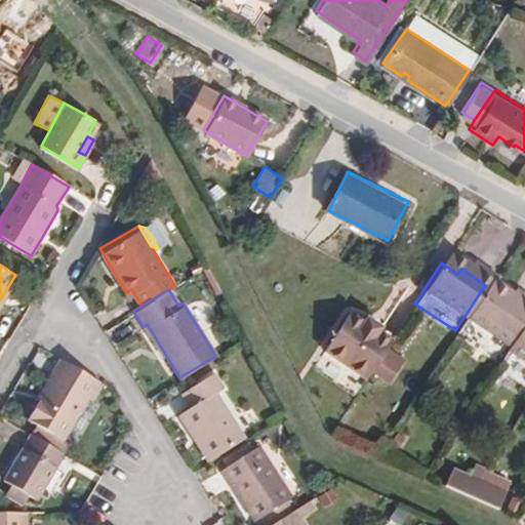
[(498,358),(523,320),(524,316),(524,311),(502,296),(500,300),(482,289),(455,330),(498,358)]
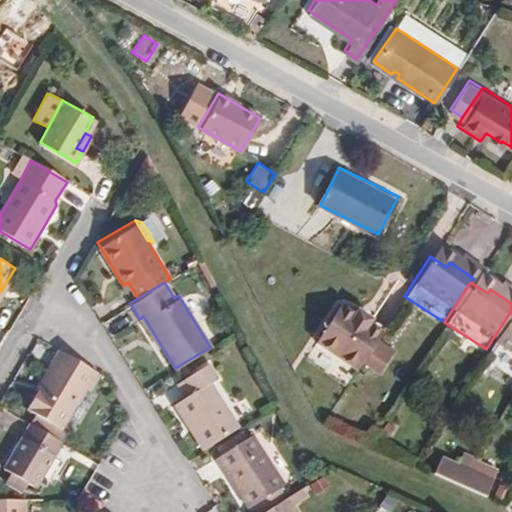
[(379,338),(384,330),(371,322),(371,316),(359,308),(352,311),(339,303),(316,339),(360,367),(363,362),(379,338)]
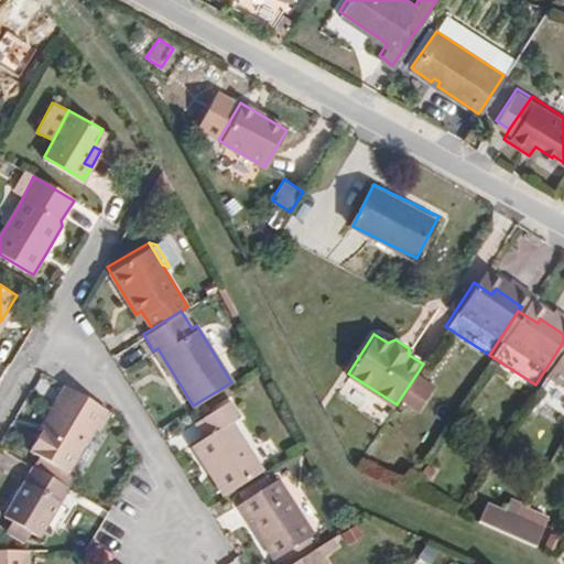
[(563,409),(563,345),(562,344),(535,384),(532,388),(563,409)]
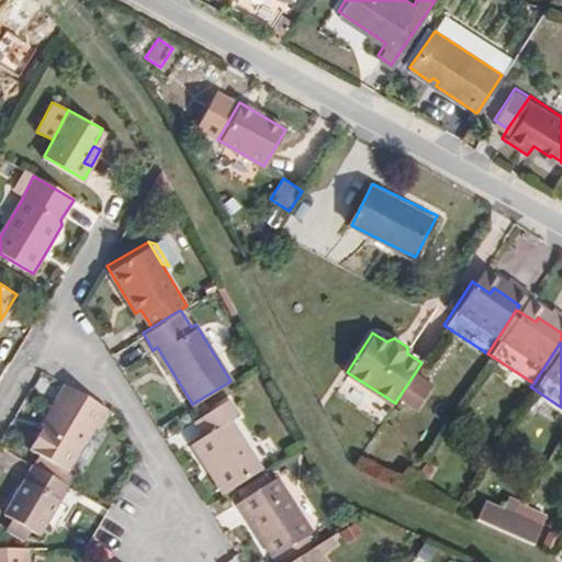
[(436,384),(416,371),(398,397),(418,411),(436,384)]
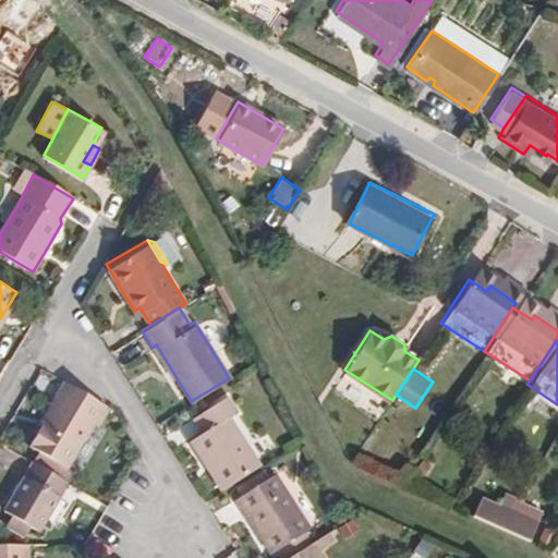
[(69,463),(91,425),(97,428),(110,407),(62,379),(50,399),(53,401),(31,441),(39,448),(31,463),(64,483),(73,466),(69,463)]
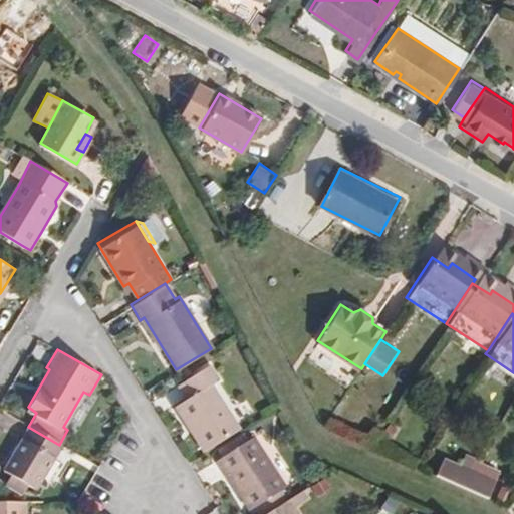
[(239,427),(212,382),(219,377),(211,364),(180,382),(187,395),(177,402),(206,448),(239,427)]
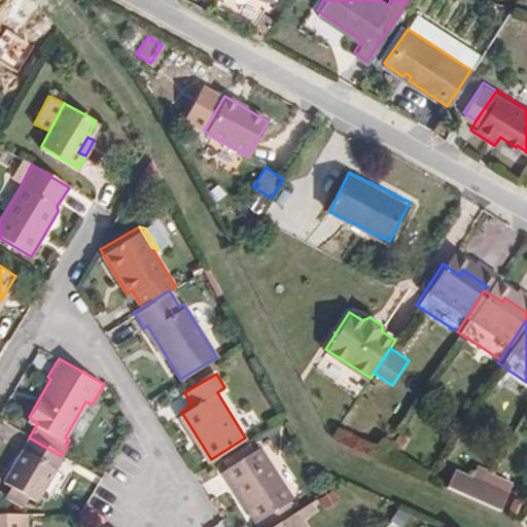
[(33,499),(61,456),(29,437),(3,482),(9,486),(26,495),(33,499)]
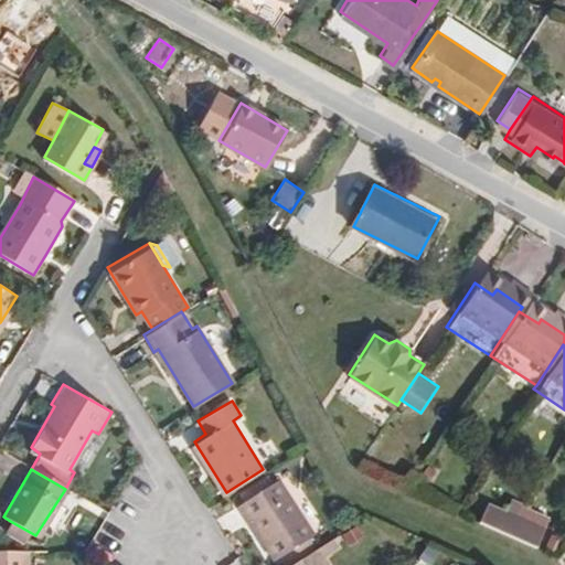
[(312,533),(279,481),(241,508),(262,539),(266,534),(279,554),(286,551),(294,563),(313,548),(307,536),(312,533)]
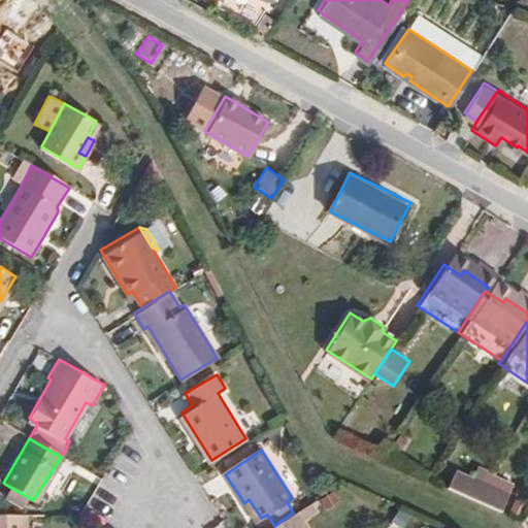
[(473,480),(485,485),(491,472),(479,467),(473,480)]
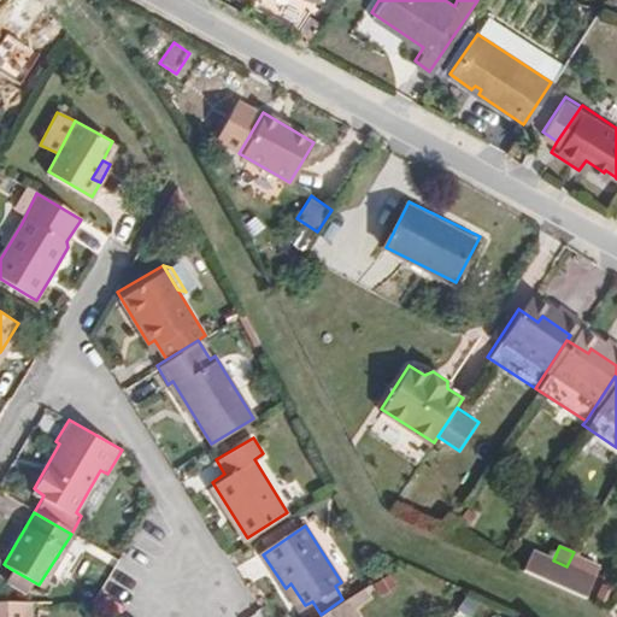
[(594,579),(566,566),(553,560),(533,552),(524,573),(586,599),(594,579)]
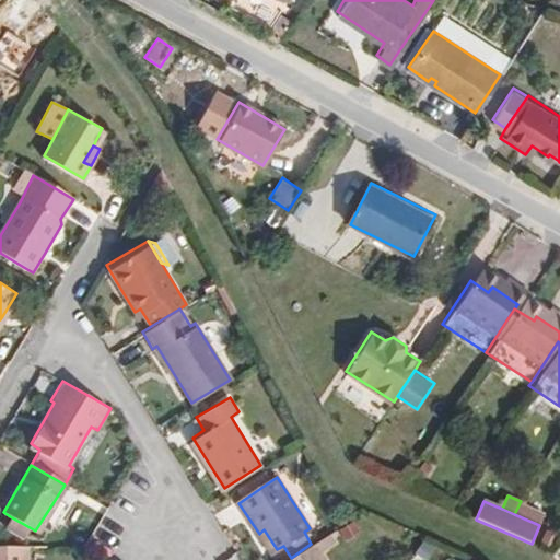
[(521,501),(514,514),(539,525),(546,512),(521,501)]
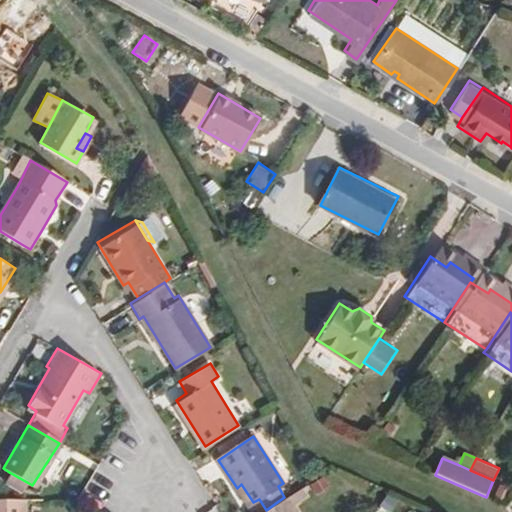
[(20,489),(25,481),(9,472),(4,480),(20,489)]
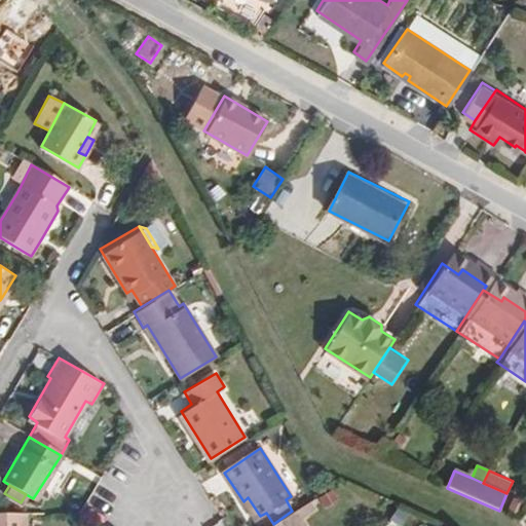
[(322,504),(316,495),(301,505),(307,514),(322,504)]
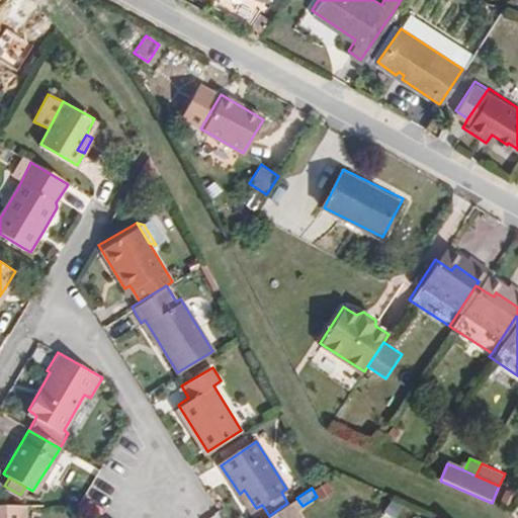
[(256,508),(244,490),(240,494),(251,511),(256,508)]
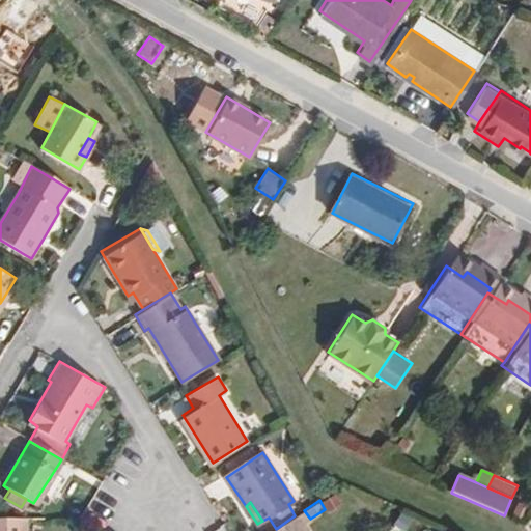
[(399,508),(391,526),(400,530),(406,530),(414,516),(399,508)]
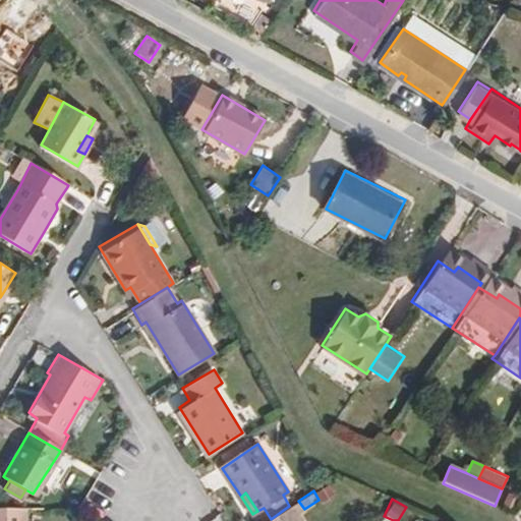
[(312,520),(304,509),(298,501),(289,506),(271,519),(266,520),(312,520)]
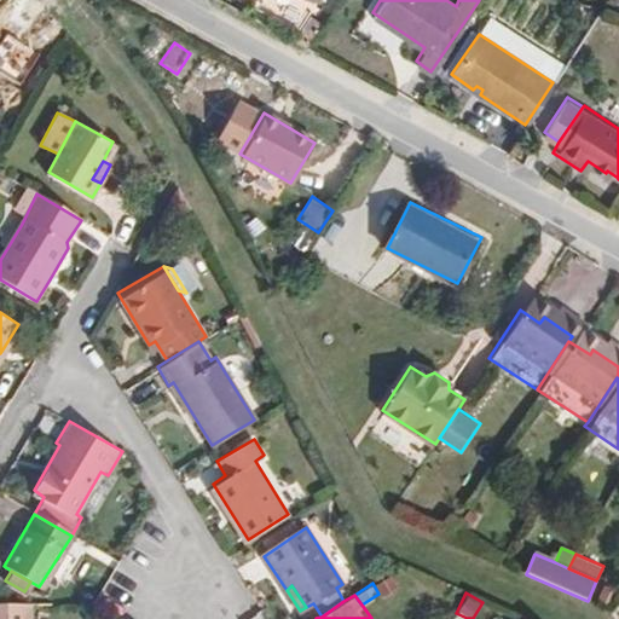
[(28,618),(28,603),(0,603),(0,618),(28,618)]
